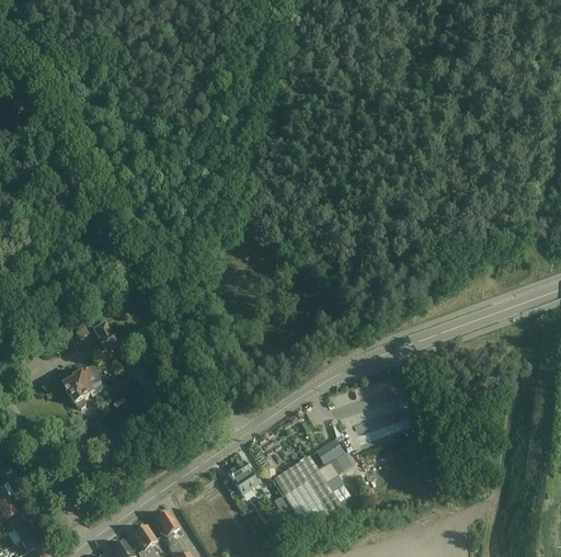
[(180,204),(190,204),(190,181),(180,181),(180,204)]
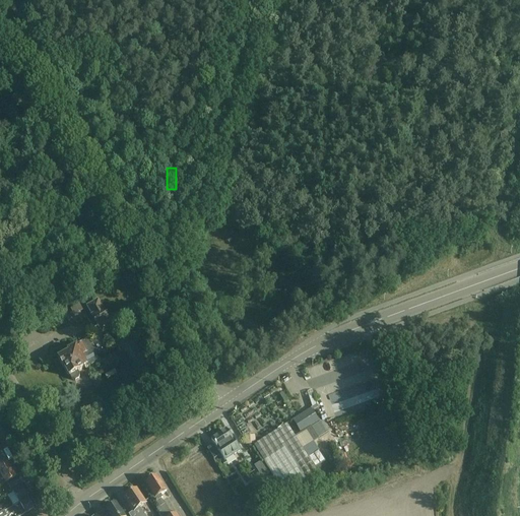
[(101,322),(105,328),(113,324),(98,298),(89,302),(94,311),(91,313),(98,324),(101,322)]
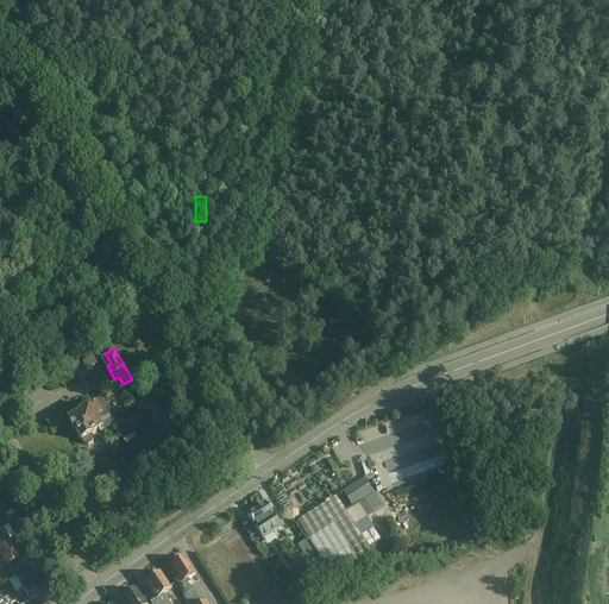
[(156,397),(145,403),(157,423),(168,417),(156,397)]
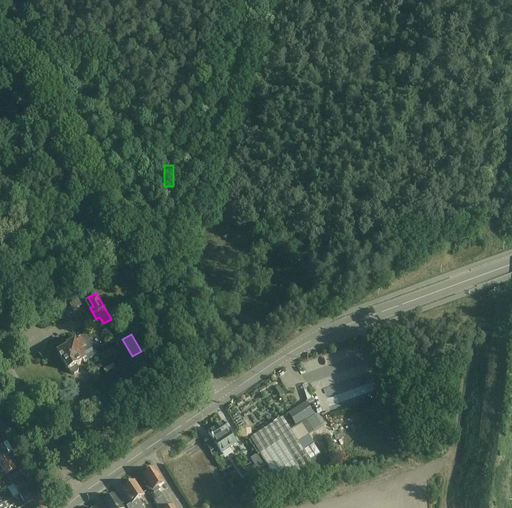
[(68,345),(57,351),(62,360),(63,360),(67,368),(68,367),(70,371),(74,372),(77,370),(78,366),(76,363),(85,358),(80,348),(85,345),(85,344),(89,342),(90,339),(88,335),(84,335),(81,337),(80,336),(75,339),(67,343),(68,345)]
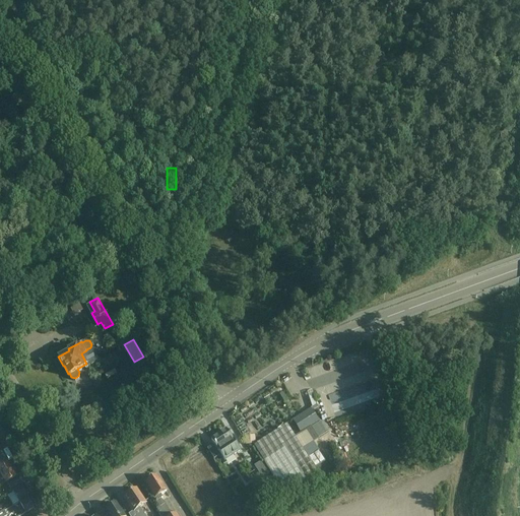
[(293,416),(298,425),(301,429),(318,418),(310,406),(293,416)]
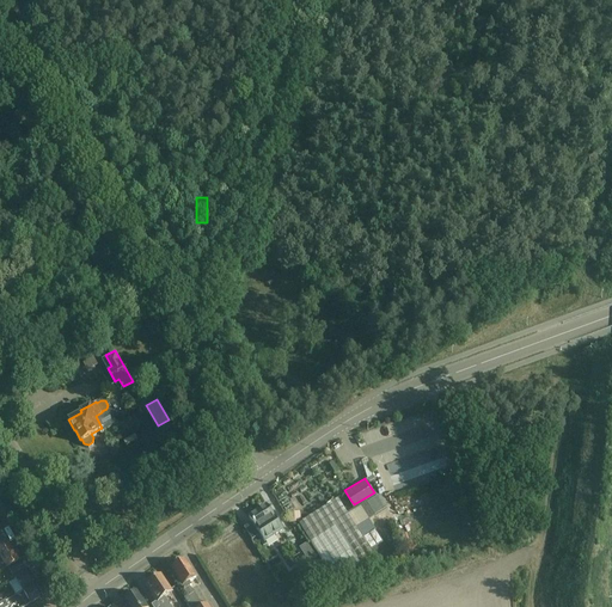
[(299,521),(337,578),(375,555),(338,496),(299,521)]
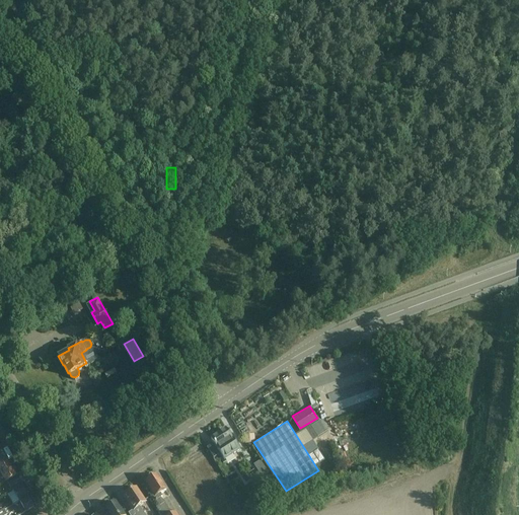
[(238,446),(236,443),(225,427),(224,427),(220,430),(218,432),(216,431),(212,433),(212,435),(211,436),(224,456),(238,446)]
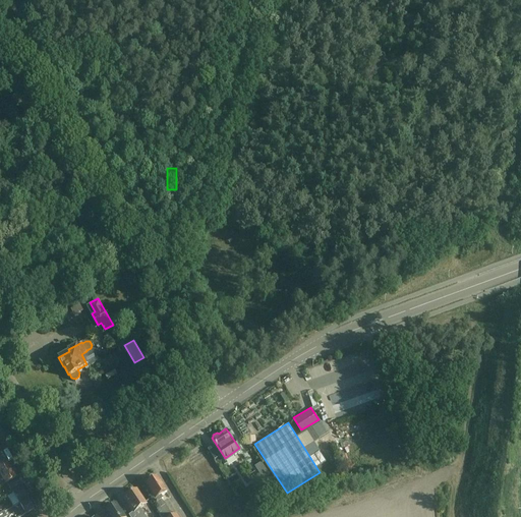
[(0,465),(9,460),(1,447),(0,447),(0,465)]
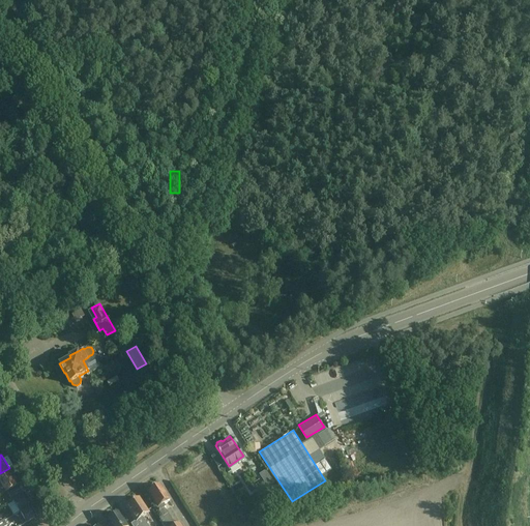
[(18,483),(9,468),(0,473),(0,477),(6,489),(18,483)]
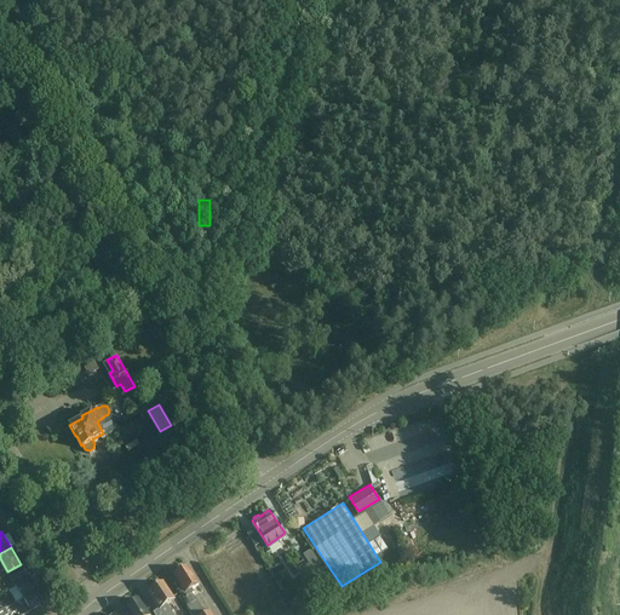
[(187,603),(194,614),(214,614),(210,608),(205,611),(191,591),(194,590),(191,586),(199,581),(187,564),(173,573),(182,585),(181,585),(187,595),(190,601),(187,603)]
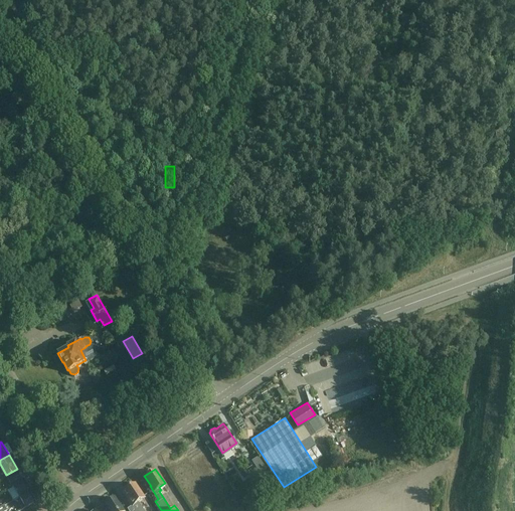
[(22,479),(17,471),(7,477),(12,485),(13,484),(22,479)]
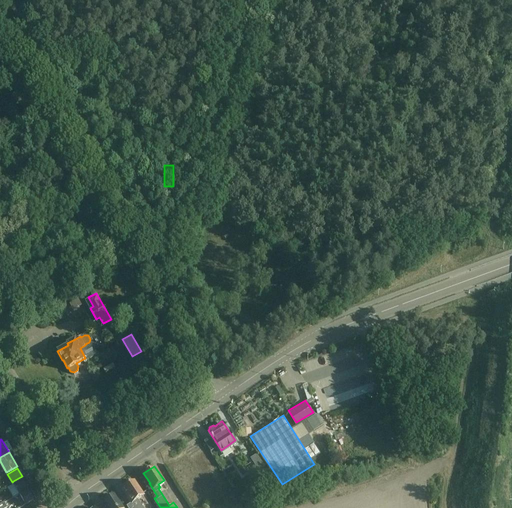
[(258,474),(269,491),(275,487),(264,470),(258,474)]
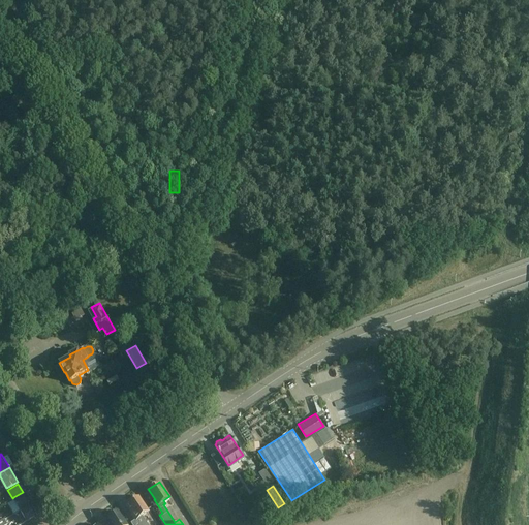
[(29,503),(23,492),(13,497),(19,504),(12,507),(14,511),(21,507),(29,503)]
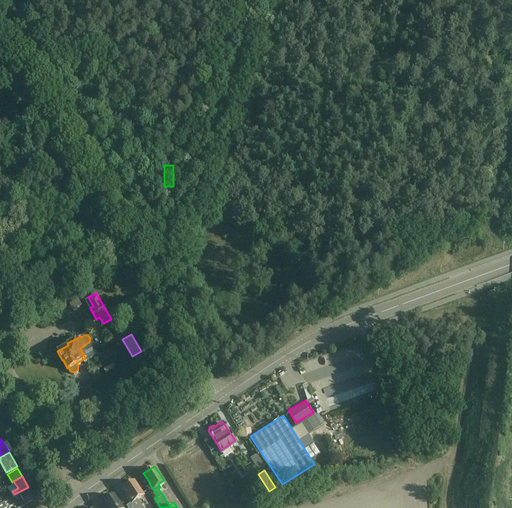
[(129,507),(145,507),(137,497),(143,493),(133,479),(123,486),(128,494),(127,495),(131,500),(126,503),(129,507)]
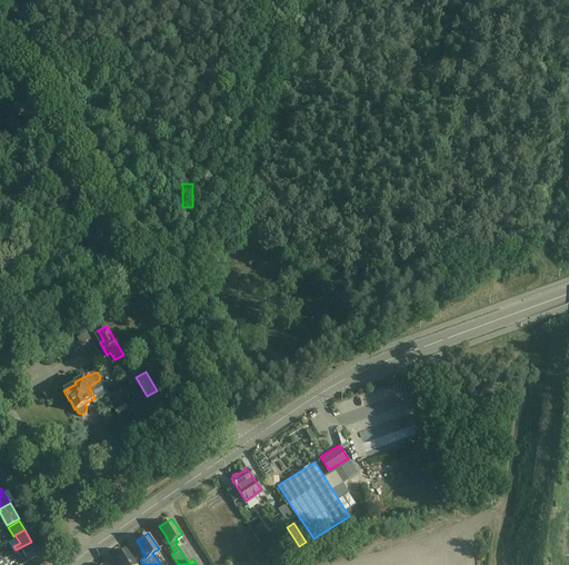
[(38,553),(31,542),(22,546),(28,558),(38,553)]
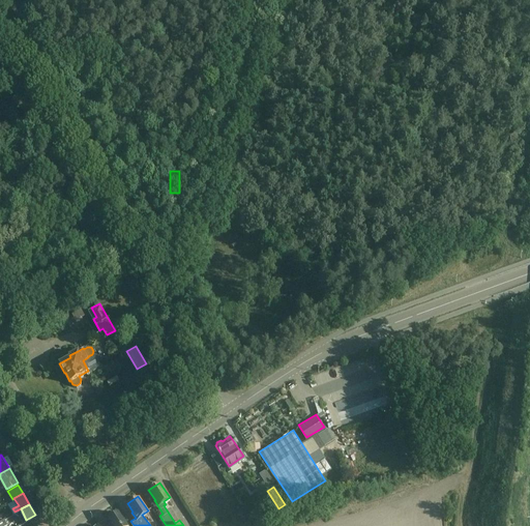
[(107,519),(111,525),(128,525),(118,510),(112,515),(111,514),(108,516),(107,518),(107,519)]
